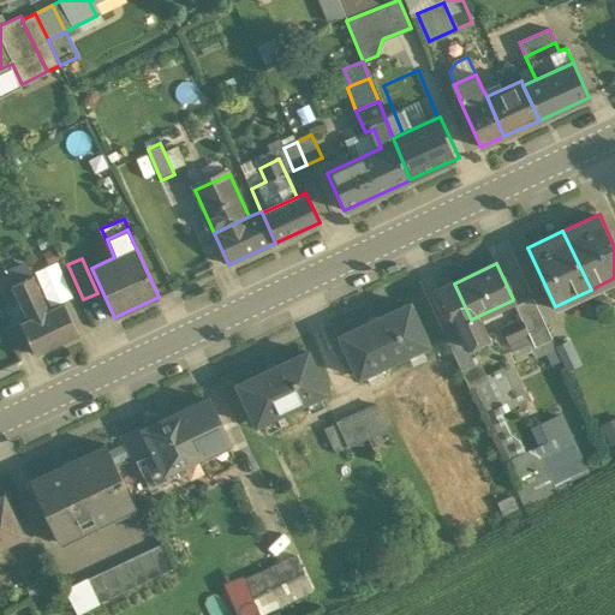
[(9,274),(0,278),(0,285),(11,308),(11,309),(21,304),(12,286),(13,285),(9,274)]
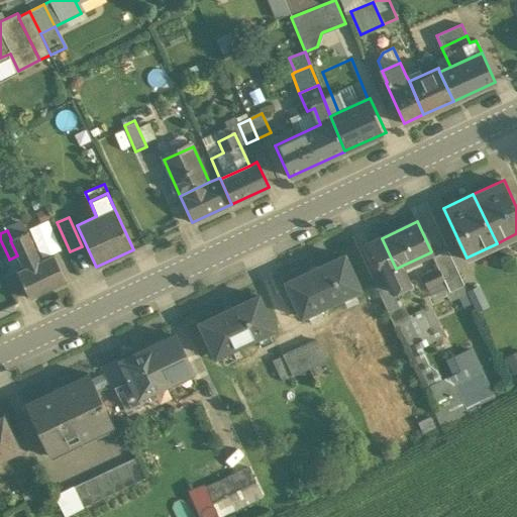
[(11,239),(10,240),(17,255),(23,269),(41,261),(28,231),(11,239)]
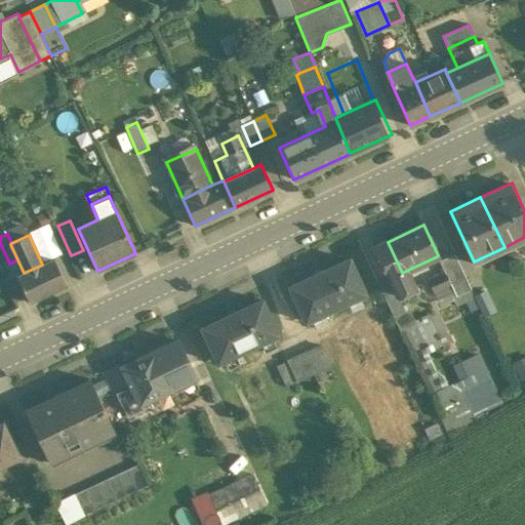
[(402,273),(388,242),(375,248),(390,278),(398,295),(398,294),(416,286),(408,270),(402,273)]
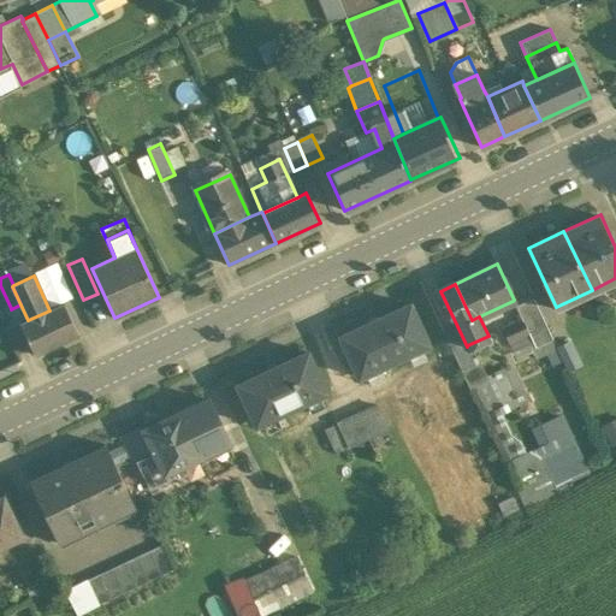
[(548,326),(534,297),(516,306),(514,300),(513,301),(522,320),(529,335),(548,326)]
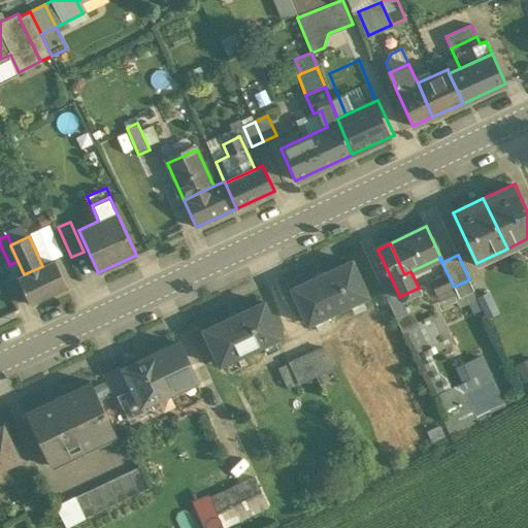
[(369,294),(353,260),(323,274),(338,307),(369,294)]
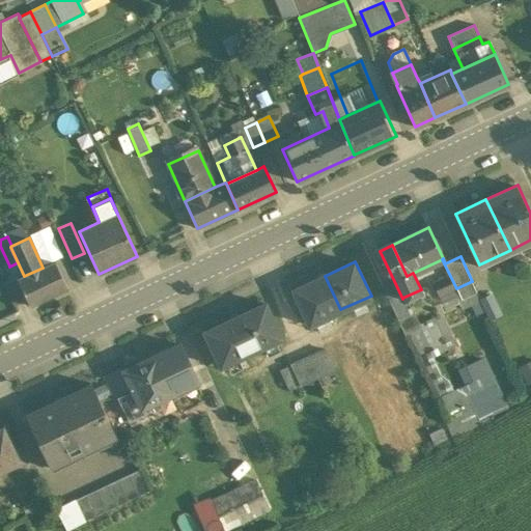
[(18,262),(9,267),(9,266),(6,267),(14,281),(18,279),(24,276),(18,262)]
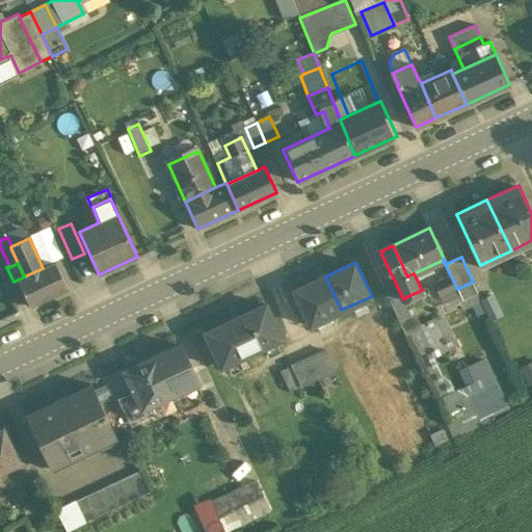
[(24,276),(18,280),(27,299),(30,306),(68,289),(55,263),(24,276)]
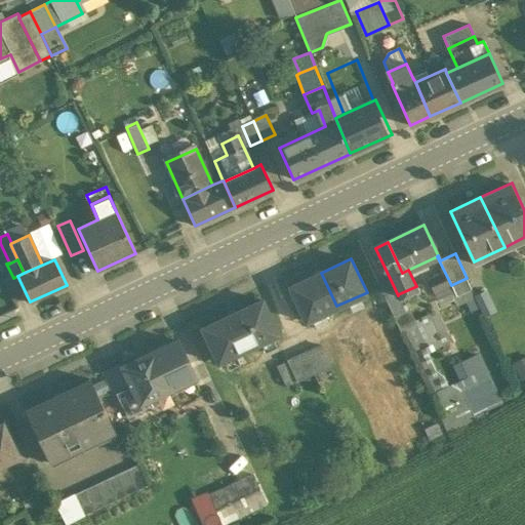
[(336,306),(321,273),(291,286),(307,320),(336,306)]
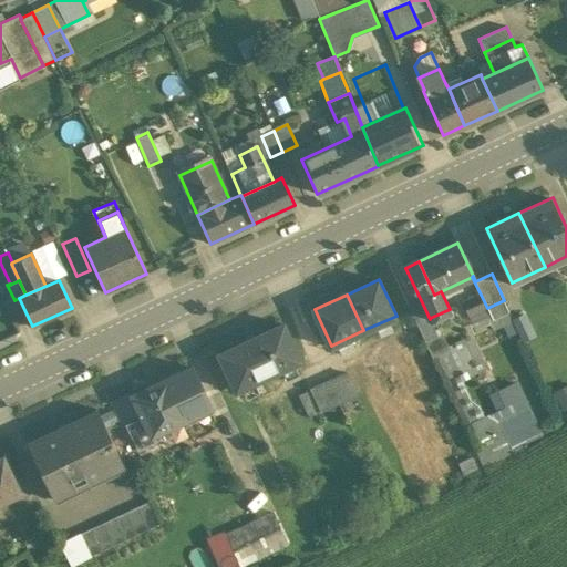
[(481,295),(463,302),(468,316),(487,308),(481,295)]
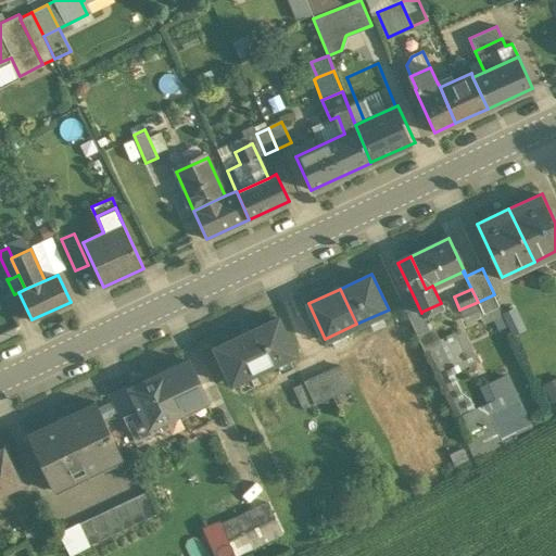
[(14,294),(5,299),(14,319),(28,313),(19,292),(14,294)]
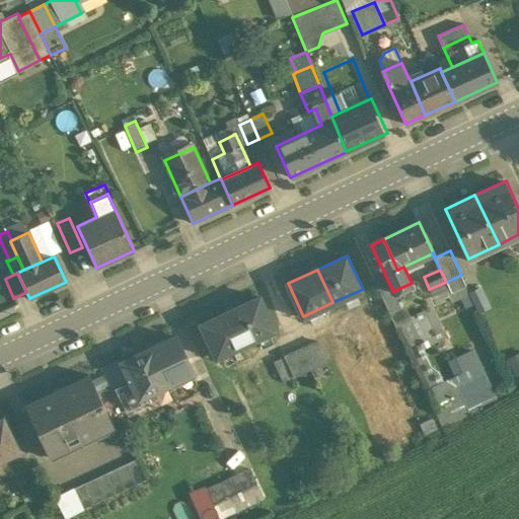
[(393,292),(385,275),(374,280),(389,313),(401,307),(396,296),(393,291),(393,292)]
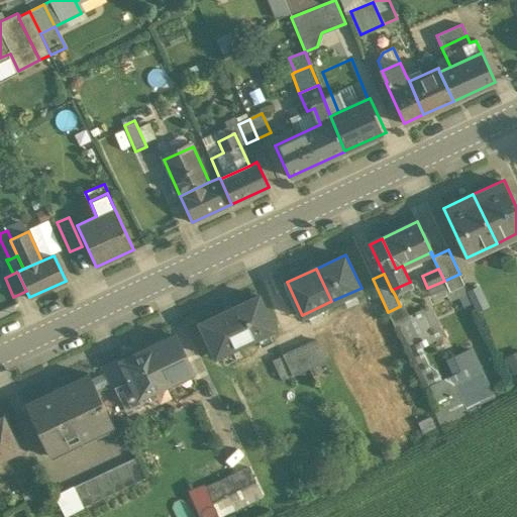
[(459,274),(444,281),(449,291),(464,285),(459,274)]
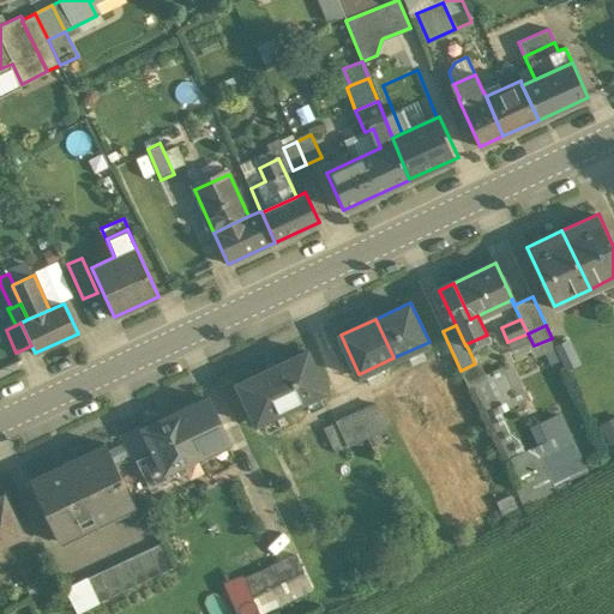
[(487,335),(465,344),(469,350),(489,341),(487,335)]
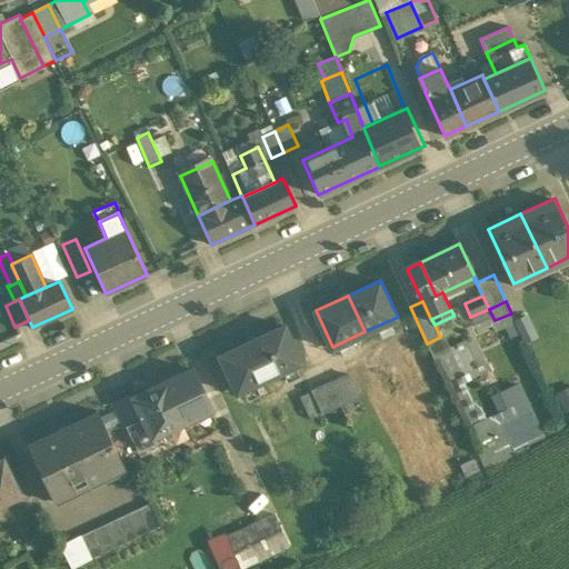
[(527,317),(516,322),(522,338),(535,332),(527,317)]
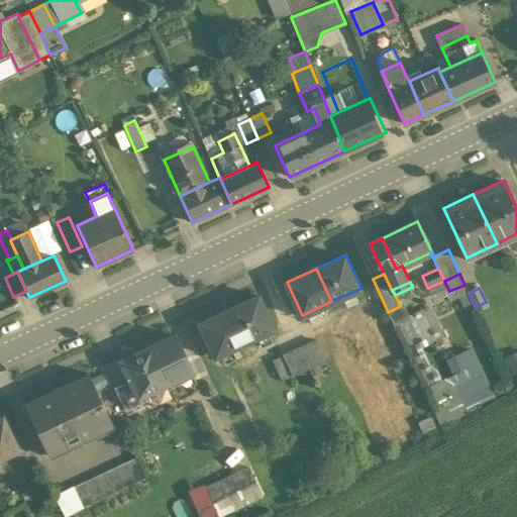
[(273,327),(257,296),(228,309),(244,341),(273,327)]
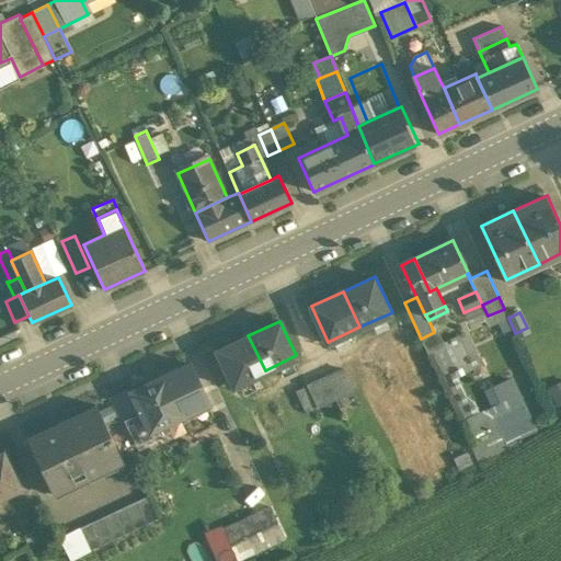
[(265,370),(248,335),(217,351),(233,386),(265,370)]
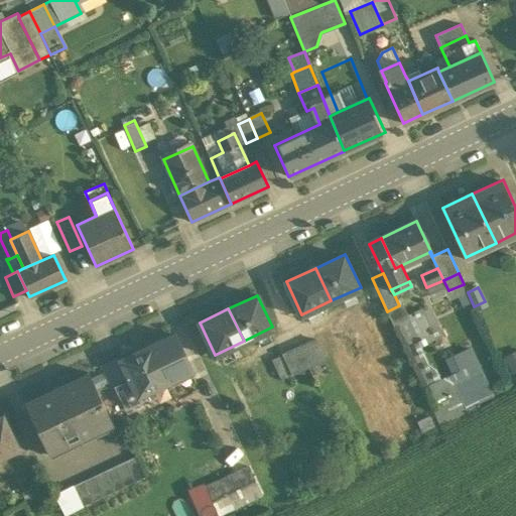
[(393,325),(402,343),(420,335),(412,316),(393,325)]
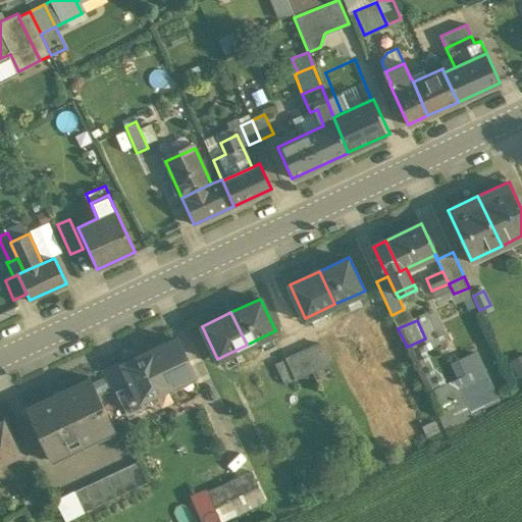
[(153,347),(172,386),(195,374),(177,337),(166,343),(165,341),(153,347)]
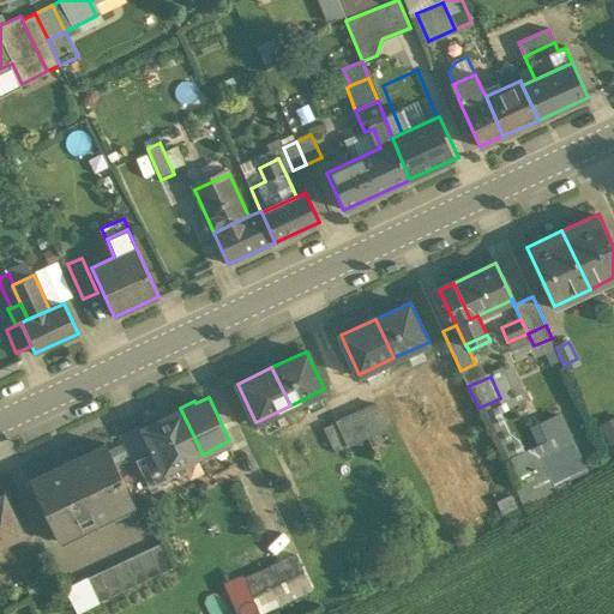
[(374,403),(335,421),(347,446),(386,427),(374,403)]
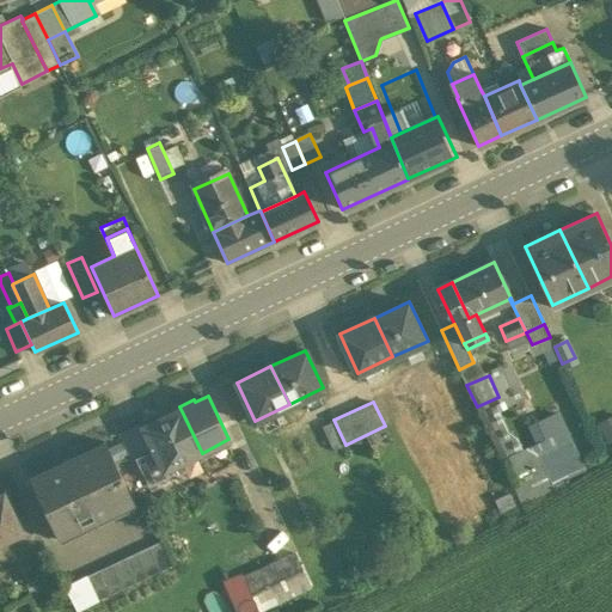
[(173,412),(144,428),(154,451),(164,470),(166,470),(202,453),(179,407),(173,410),(173,412)]
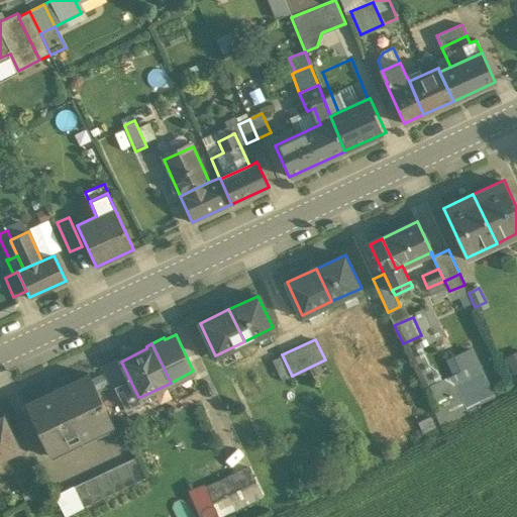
[(516,353),(506,359),(512,371),(516,368),(516,353)]
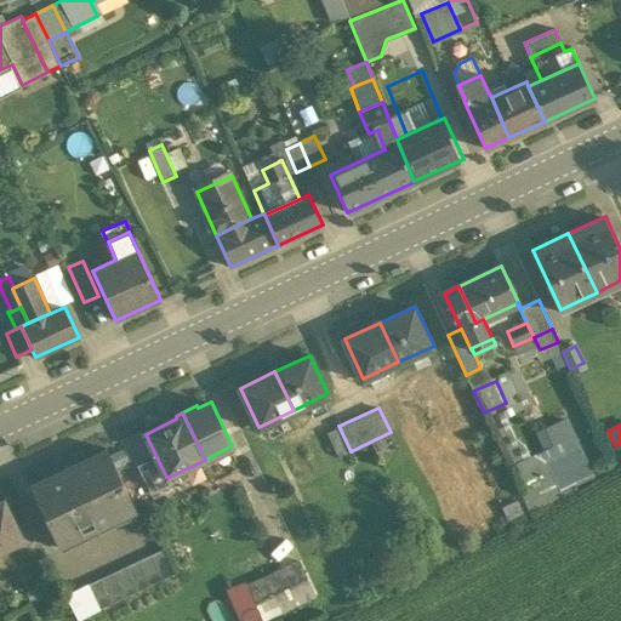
[(339,456),(351,451),(339,426),(328,432),(339,456)]
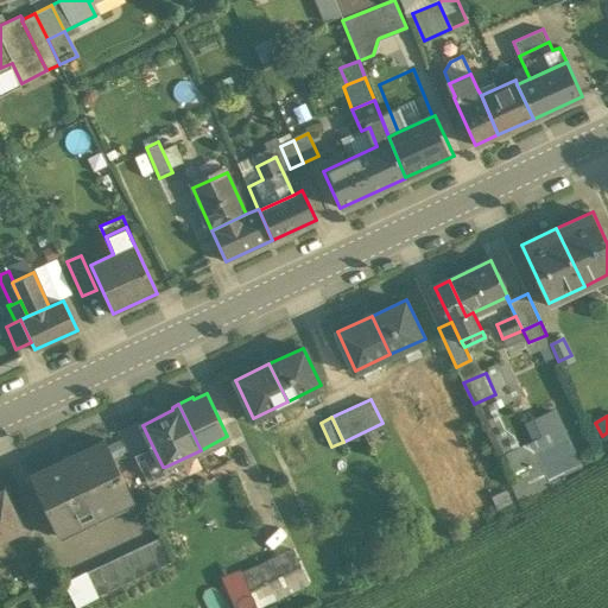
[(105,441),(32,475),(31,470),(29,472),(58,536),(61,534),(59,532),(131,499),(133,501),(134,500),(105,436),(102,437),(105,441)]
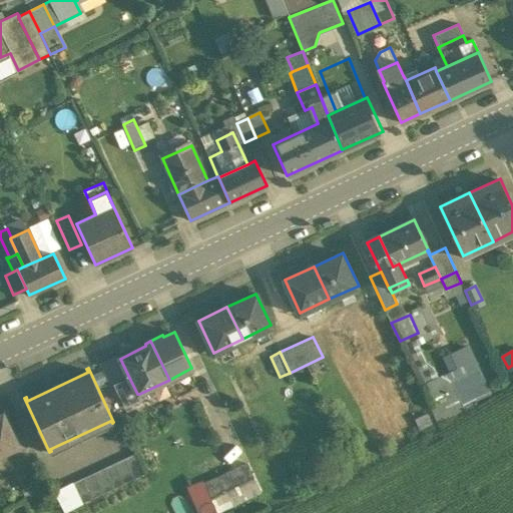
[(431,408),(438,422),(470,405),(456,377),(447,382),(438,377),(425,383),(435,405),(431,408)]
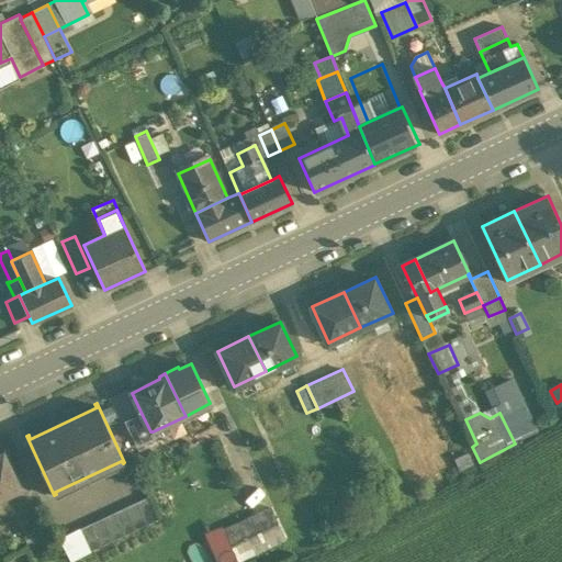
[(142,414),(130,418),(142,444),(155,436),(153,431),(150,431),(142,414)]
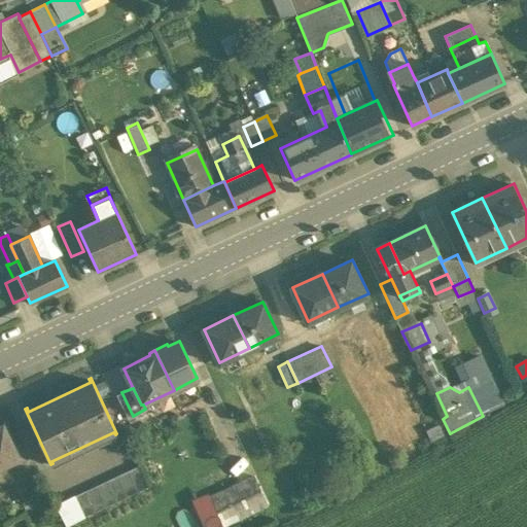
[(0,470),(19,462),(4,428),(0,429),(0,470)]
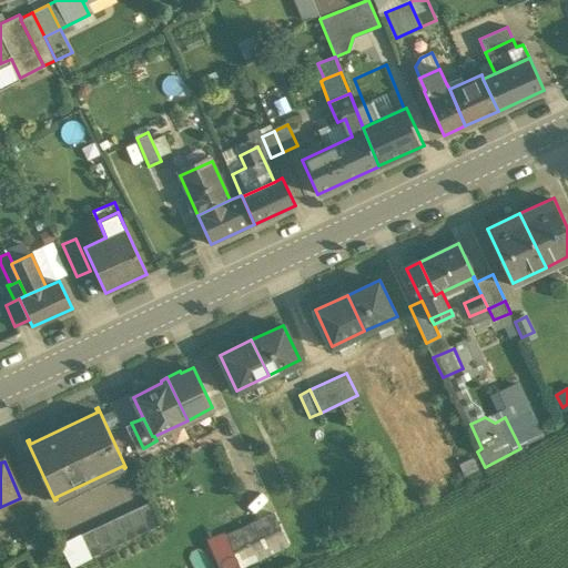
[(148,501),(79,534),(90,556),(159,524),(148,501)]
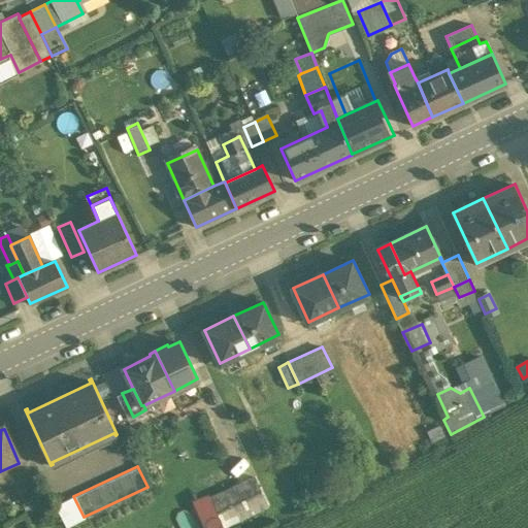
[(253,476),(209,497),(223,526),(266,505),(253,476)]
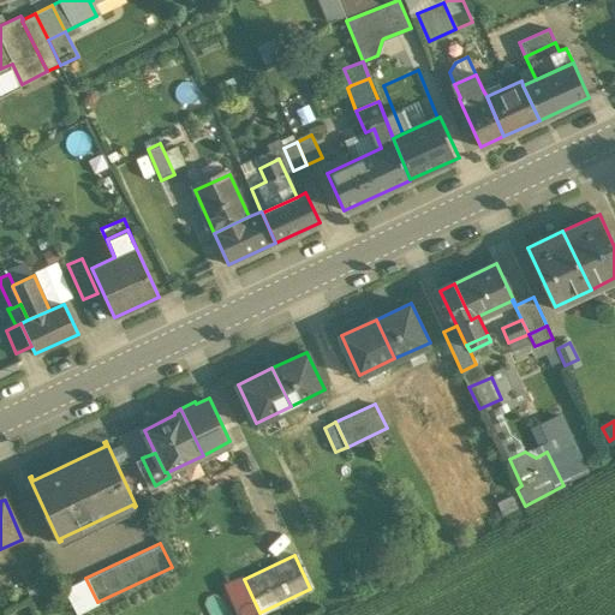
[(244,579),(228,585),(242,614),(252,614),(260,613),(244,579)]
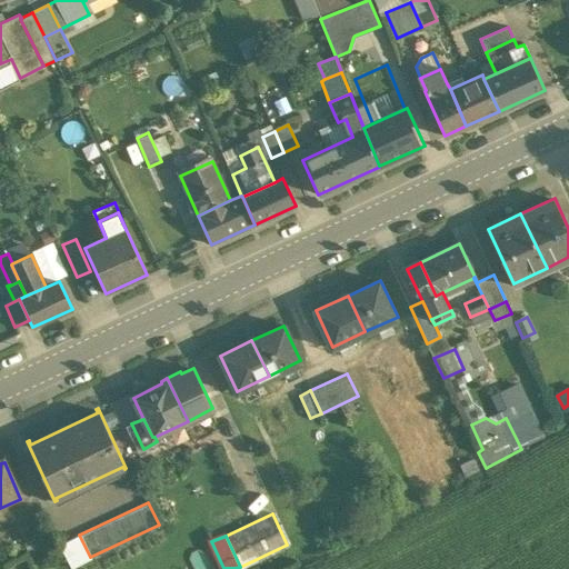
[(189,552),(195,568),(212,568),(205,546),(189,552)]
